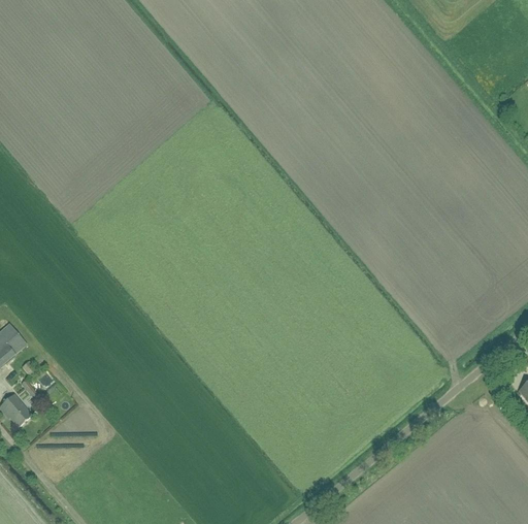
[(0,365),(27,342),(9,321),(0,329),(0,365)]
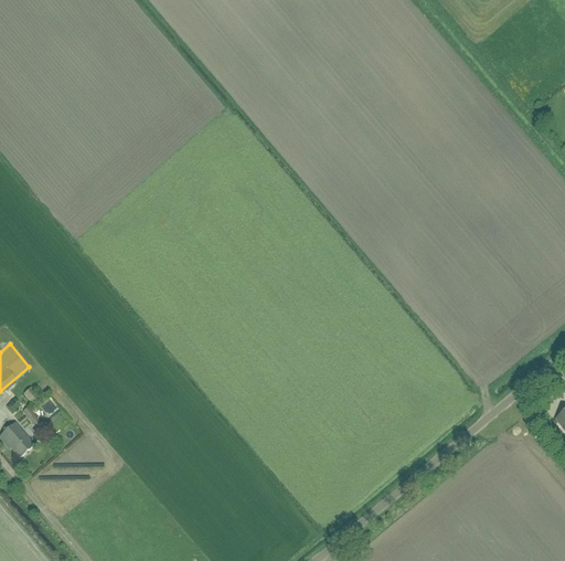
[(41,397),(31,385),(23,392),(33,404),(41,397)]
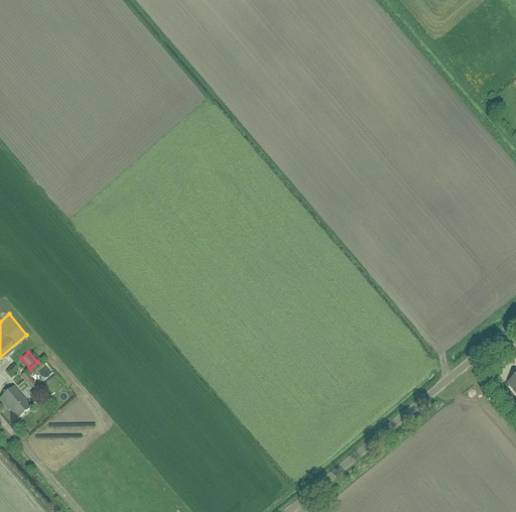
[(26,370),(20,374),(34,391),(39,386),(26,370)]
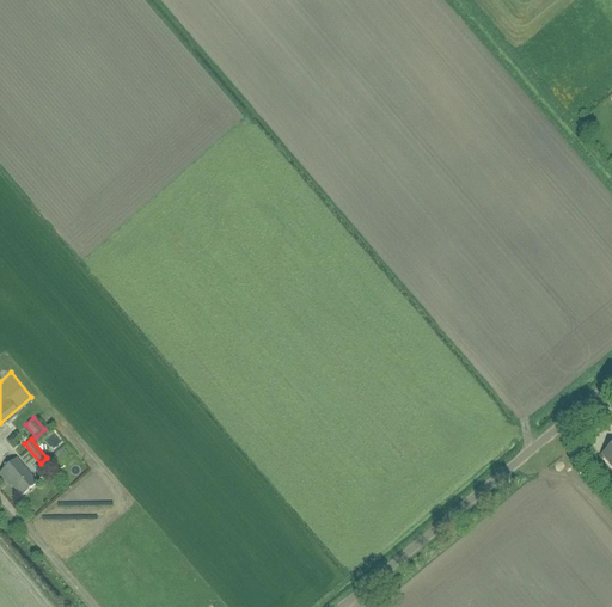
[(611,463),(611,440),(601,451),(611,463)]
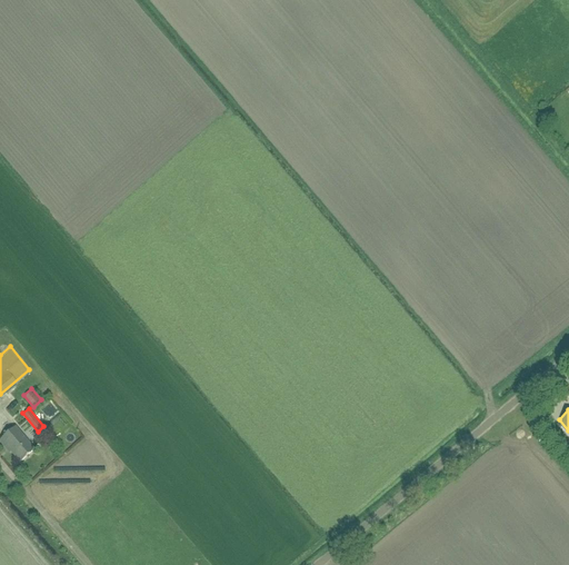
[(19,458),(33,447),(15,424),(0,436),(0,438),(6,445),(7,444),(19,458)]
